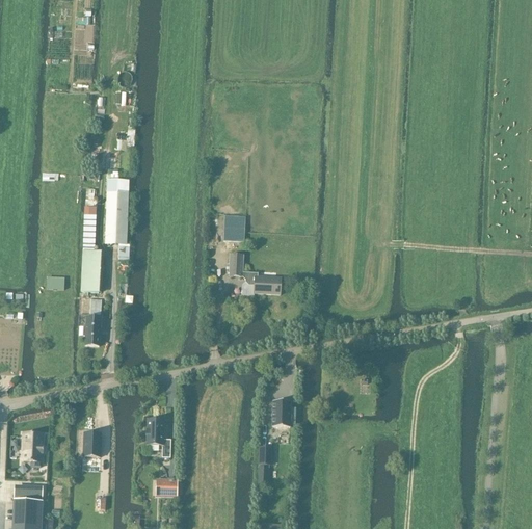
[(118,138),(117,148),(133,149),(135,126),(128,125),(128,130),(127,130),(127,138),(118,138)]
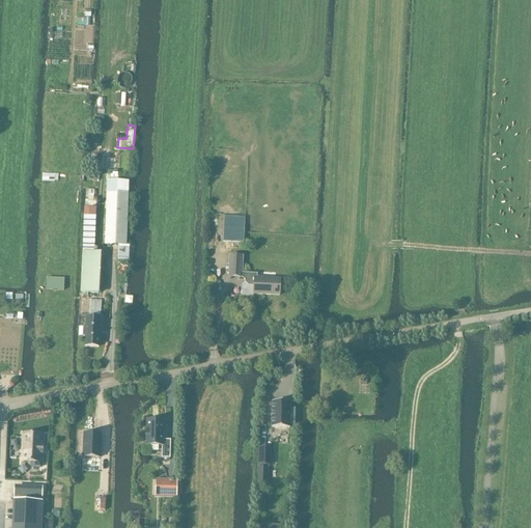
[(106,192),(104,242),(114,242),(118,243),(117,262),(127,262),(127,255),(128,255),(129,255),(129,243),(126,243),(128,192),(128,178),(117,177),(107,177),(106,192)]
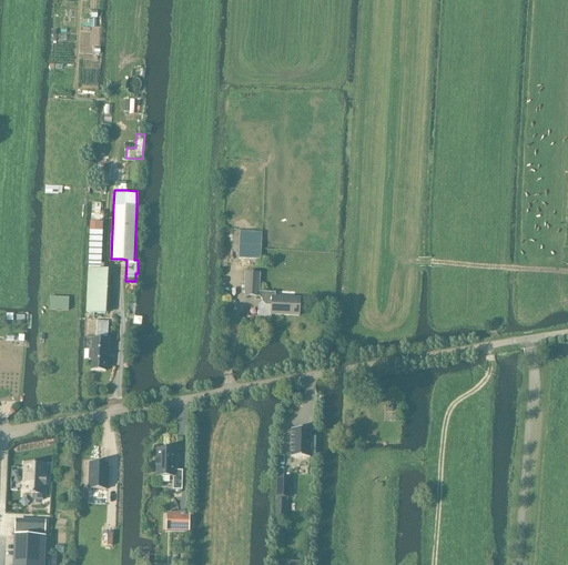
[(88,266),(89,266),(87,310),(89,311),(89,310),(94,311),(100,311),(105,311),(108,268),(100,266),(102,218),(100,218),(101,200),(93,200),(92,200),(91,219),(90,219),(88,266)]
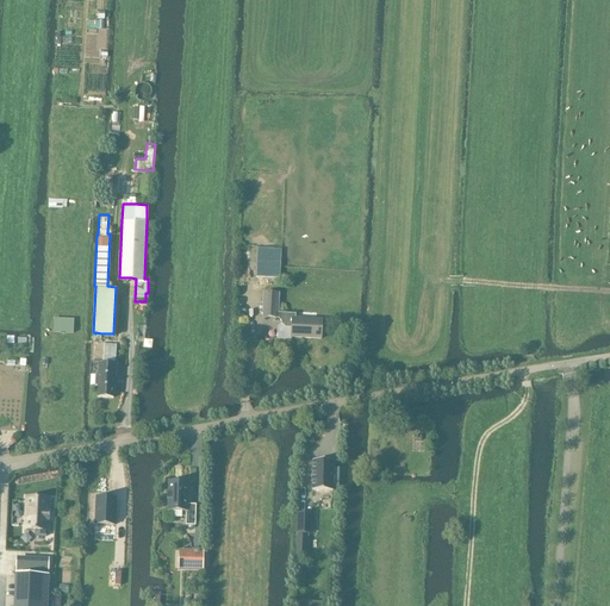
[(257,245),(256,274),(280,275),(281,247),(257,245)]
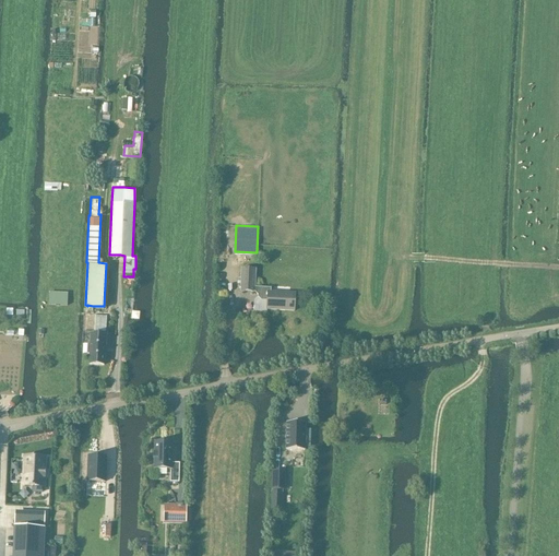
[(241,265),(240,288),(254,290),(258,290),(258,294),(261,298),(266,298),(266,307),(294,308),(295,291),(271,290),(271,285),(254,285),(256,267),(252,267),(252,261),(245,261),(244,265),(241,265)]
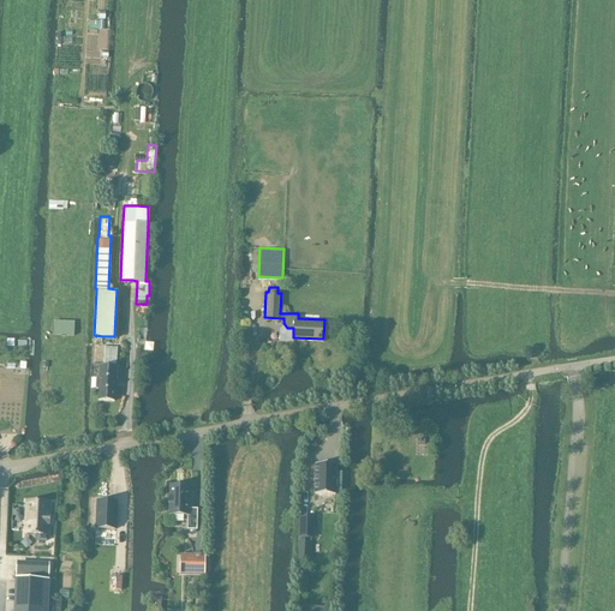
[(54,318),(54,333),(73,333),(75,319),(54,318)]
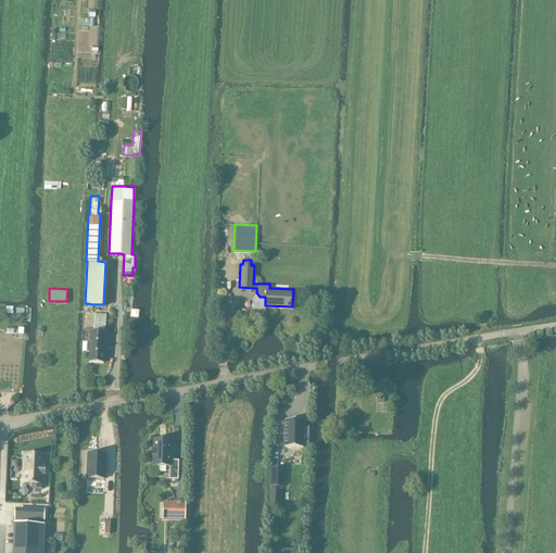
[(95,315),(93,327),(104,328),(105,316),(95,315)]
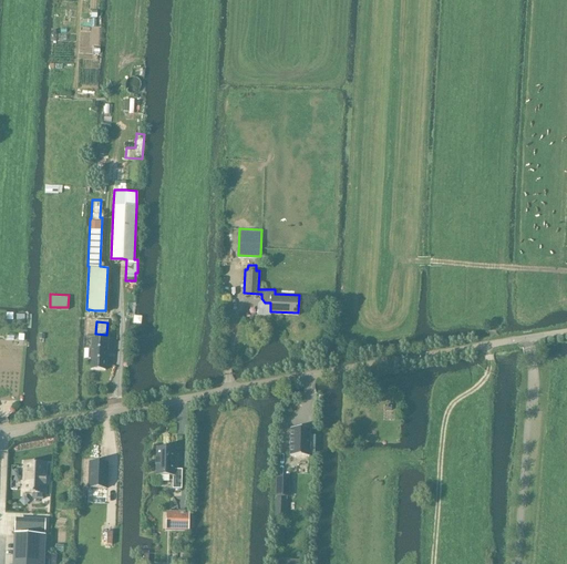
[(89,347),(89,356),(91,356),(91,367),(105,368),(106,337),(92,336),(91,347),(89,347)]
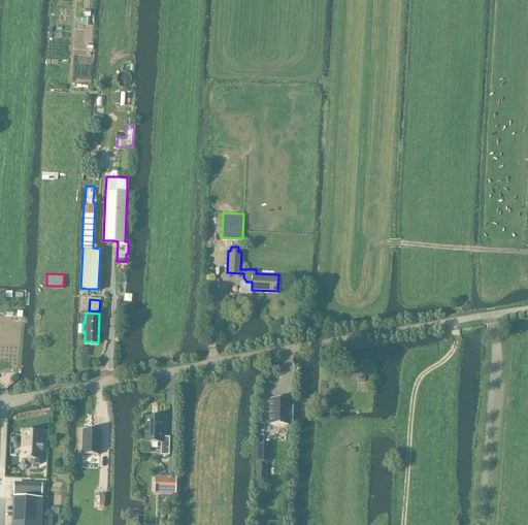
[(270,397),(270,423),(288,423),(288,420),(293,420),(293,403),(289,403),(289,397),(270,397)]
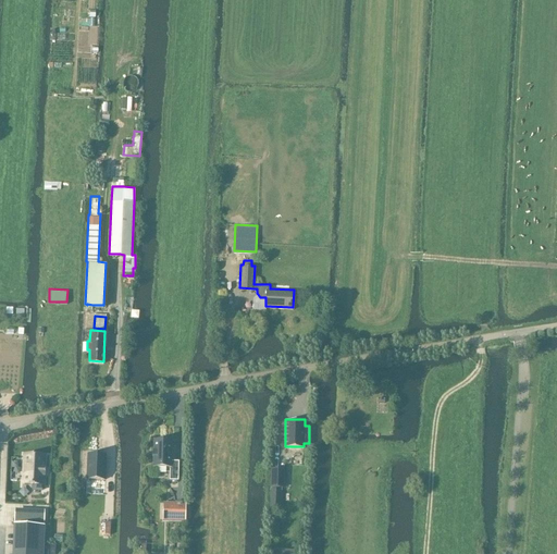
[(153,439),(153,465),(170,465),(169,478),(178,478),(178,459),(171,459),(171,439),(153,439)]
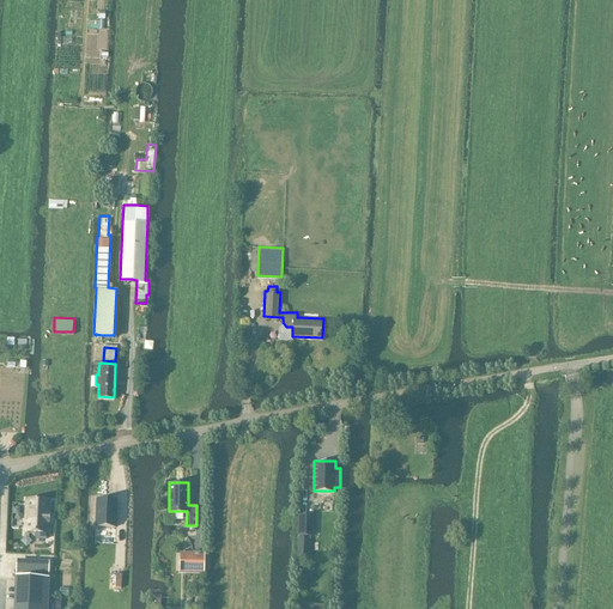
[(25,495),(24,530),(35,531),(35,537),(47,537),(47,531),(49,531),(49,517),(50,497),(25,495)]
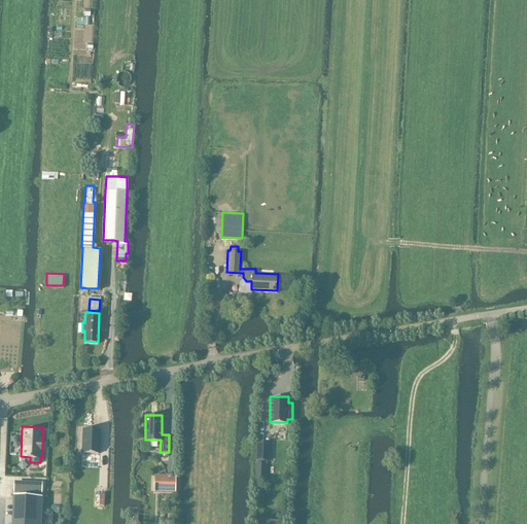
[(82,427),(81,451),(99,452),(100,427),(82,427)]
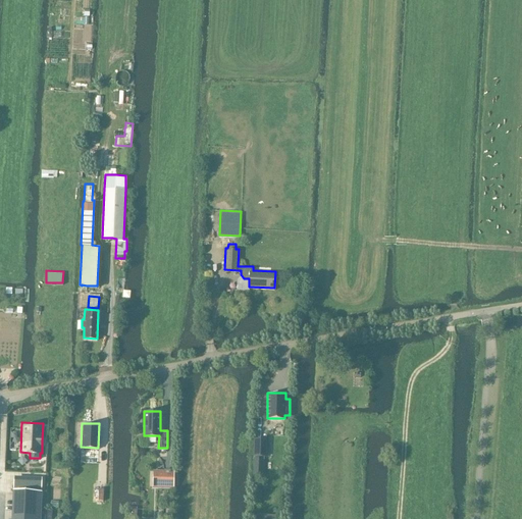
[(265,455),(266,438),(254,437),(254,455),(265,455)]
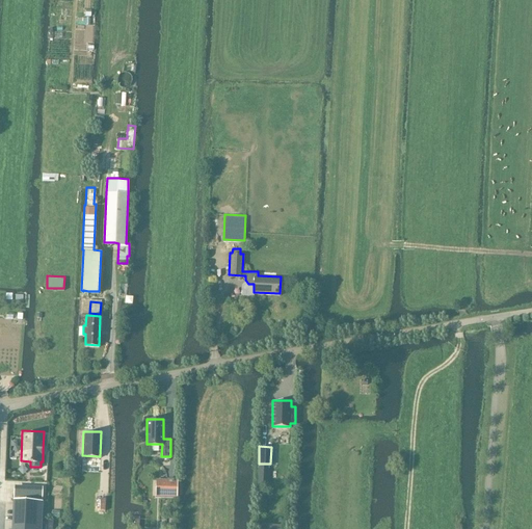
[(177,496),(177,478),(156,477),(155,495),(177,496)]
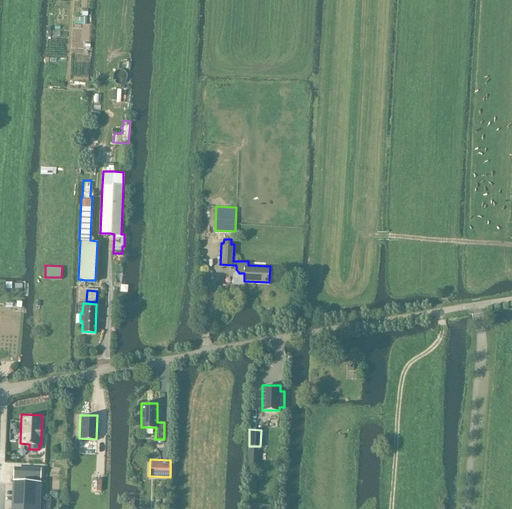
[(13,468),(13,477),(40,479),(41,469),(13,468)]
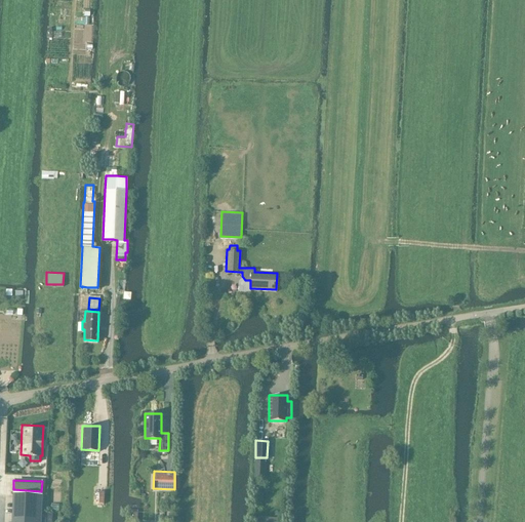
[(18,492),(16,521),(38,521),(40,493),(18,492)]
